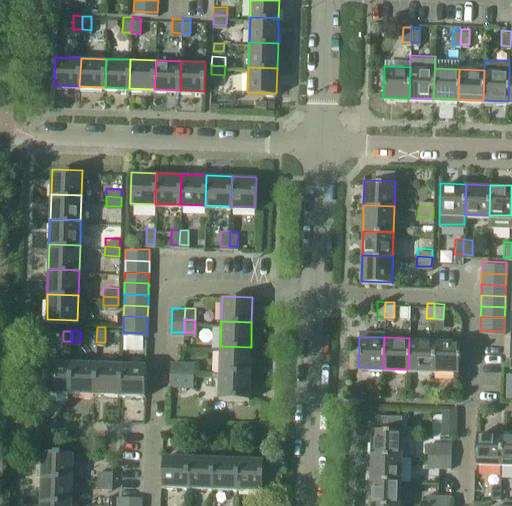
[(432,370),(433,339),(409,338),(408,369),(432,370)]
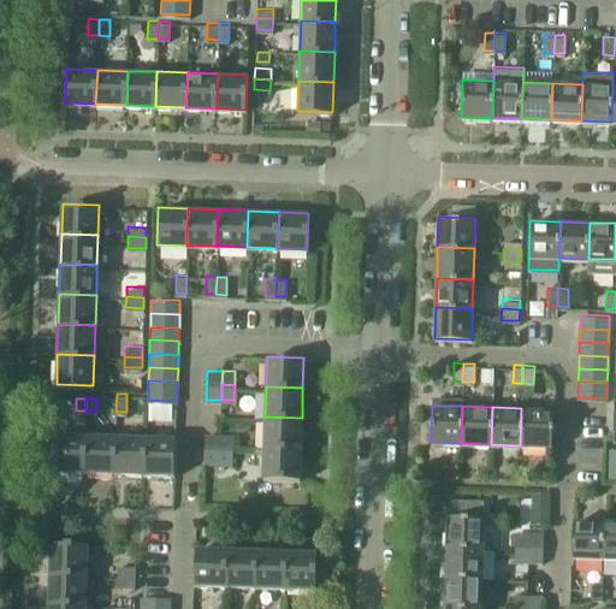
[(552,426),(552,409),(521,408),(520,445),(551,447),(552,430),(554,430),(554,426),(552,426)]
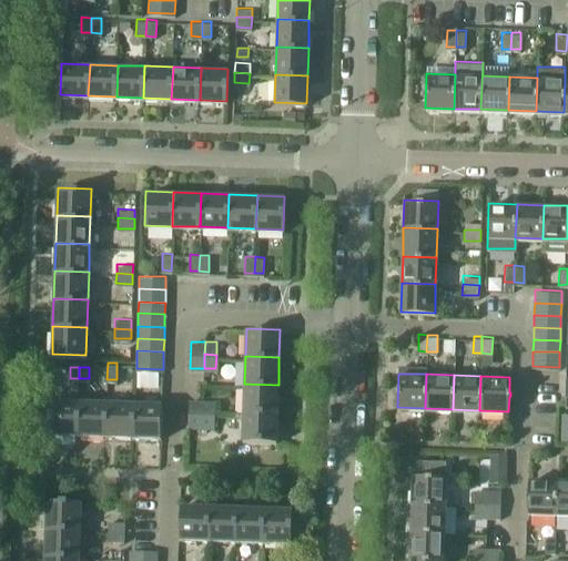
[(277,412),(279,385),(244,384),(243,411),(277,412)]
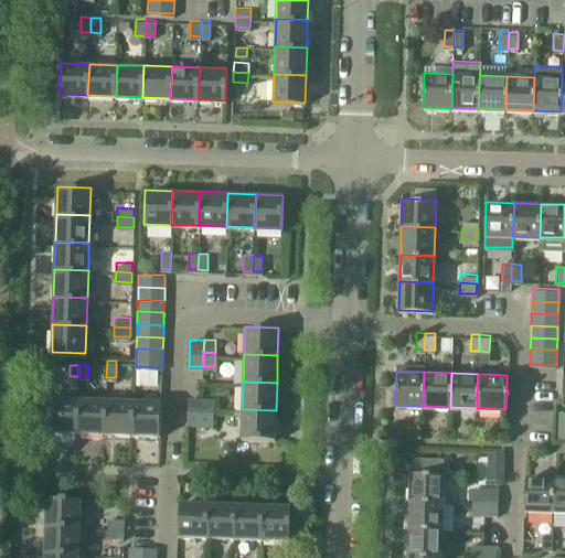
[(76,431),(77,397),(50,397),(49,430),(76,431)]
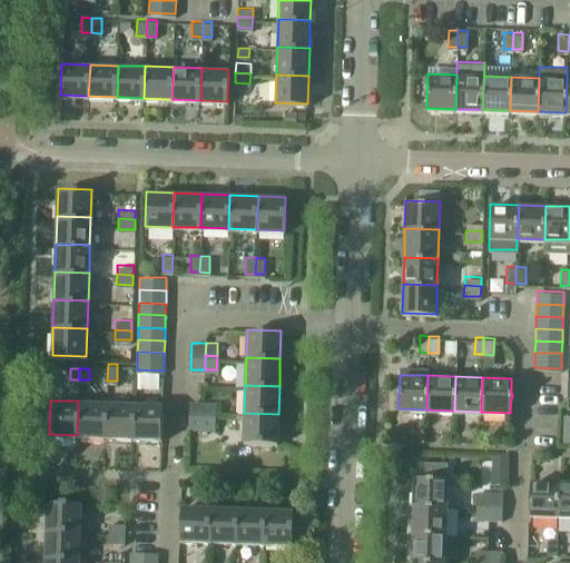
[(105,436),(106,402),(78,401),(77,435),(105,436)]
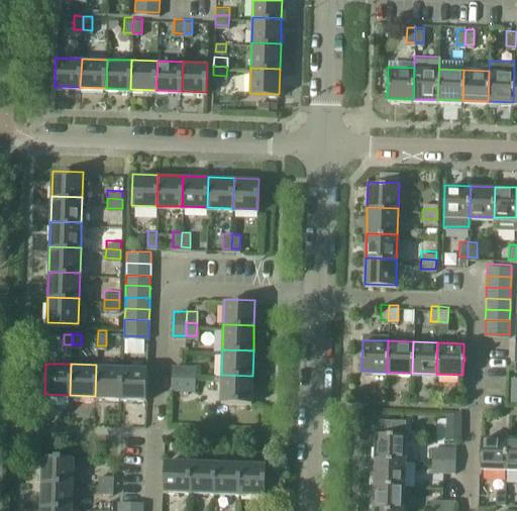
[(185,364),(184,364),(172,364),(172,387),(184,388),(185,374),(185,364)]
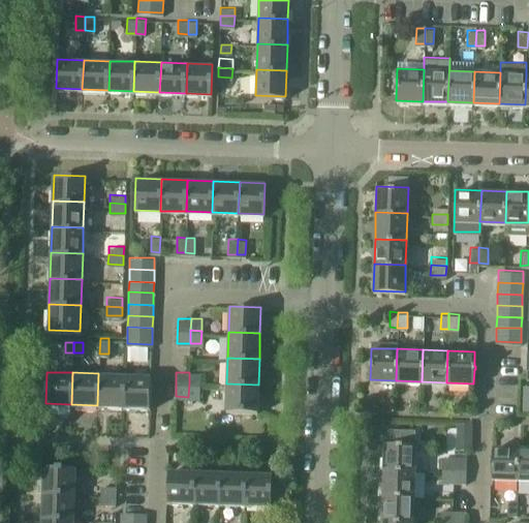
[(189,382),(199,382),(199,372),(189,372),(189,382)]
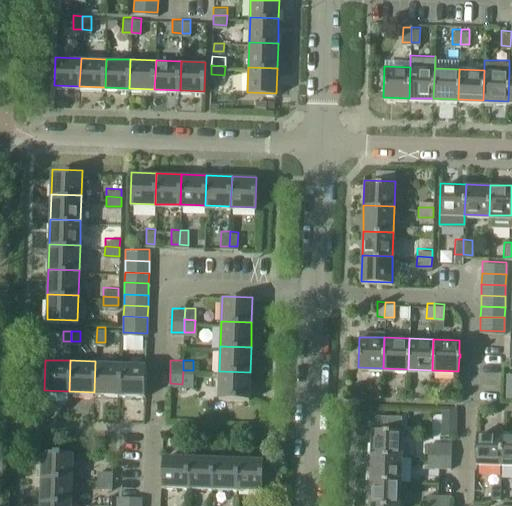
[(119,393),(121,362),(95,361),(94,392),(119,393)]
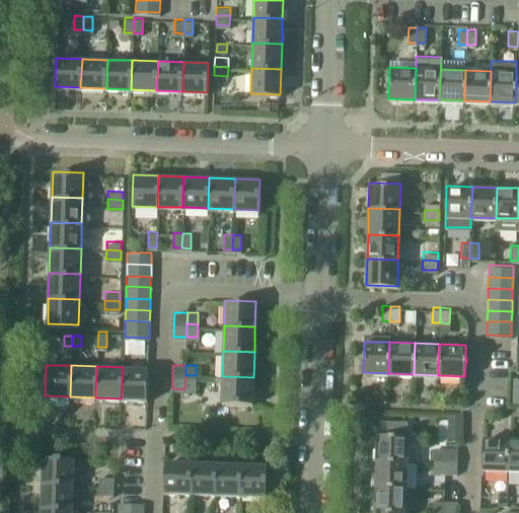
[(147,399),(147,391),(148,368),(123,367),(121,398),(147,399)]
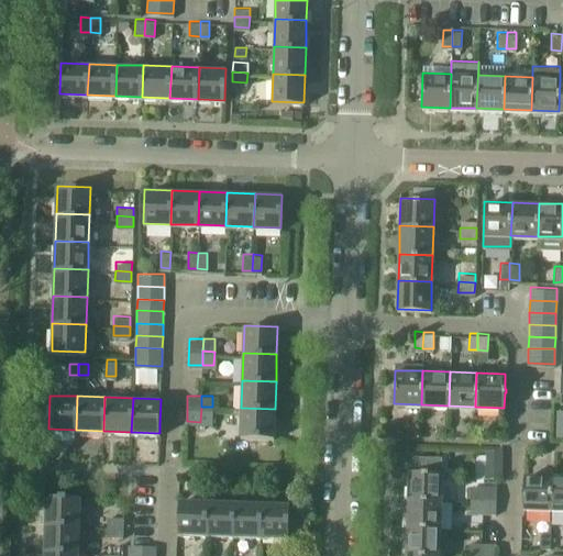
[(212,422),(212,407),(201,407),(200,422),(212,422)]
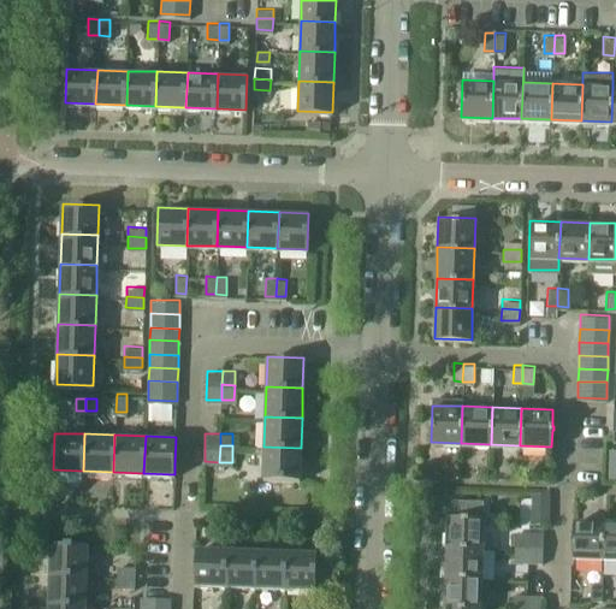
[(300,478),(301,448),(264,447),(264,477),(300,478)]
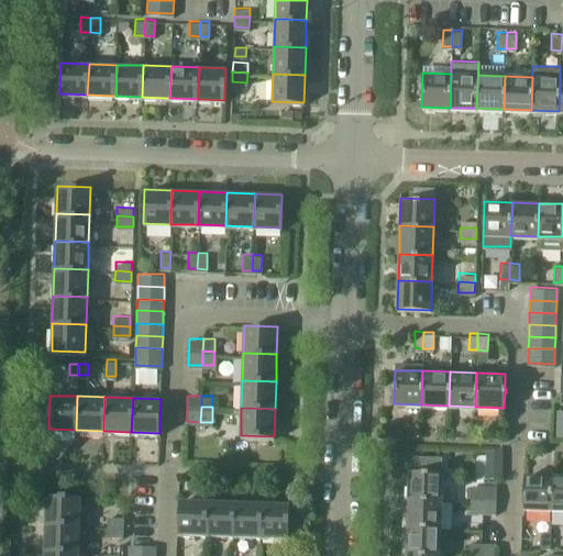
[(408,498),(440,499),(441,455),(412,454),(412,470),(409,470),(408,498)]
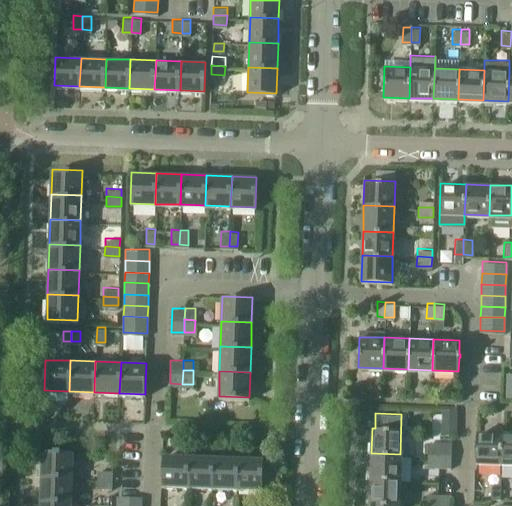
[(502,432),(477,431),(476,431),(475,462),(501,462),(502,432)]
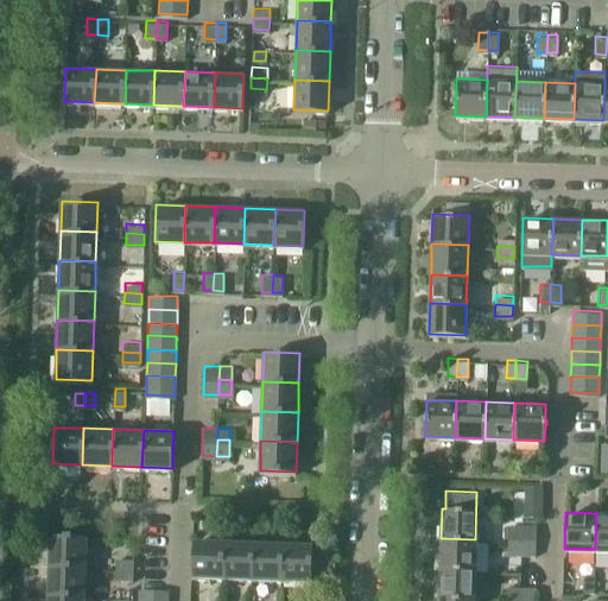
[(607,549),(607,513),(596,513),(595,549),(607,549)]
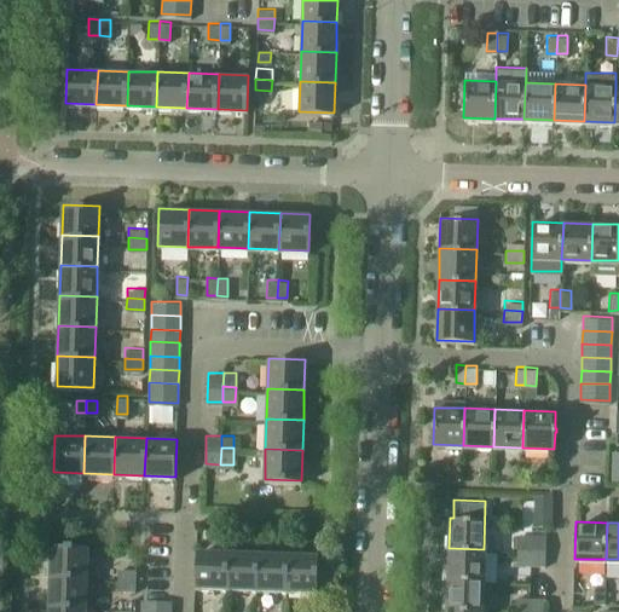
[(530,547),(530,533),(518,533),(518,547),(530,547)]
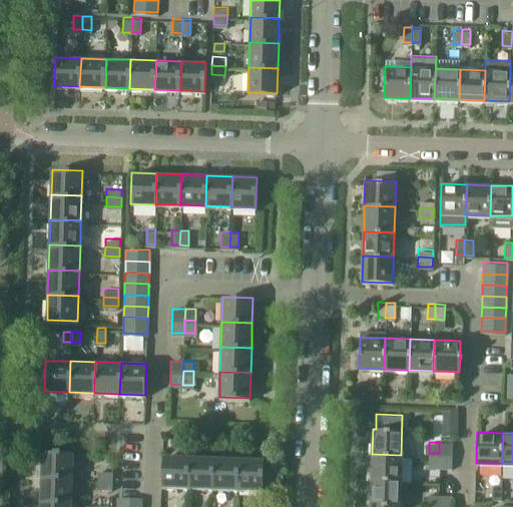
[(451,466),(452,442),(439,442),(439,453),(439,466),(451,466)]
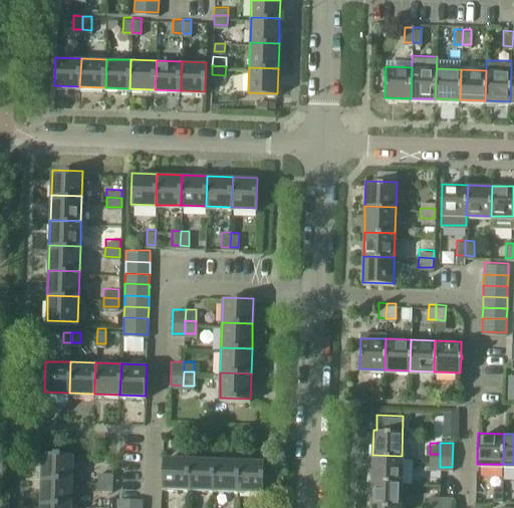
[(72,478),(73,453),(42,452),(41,477),(72,478)]
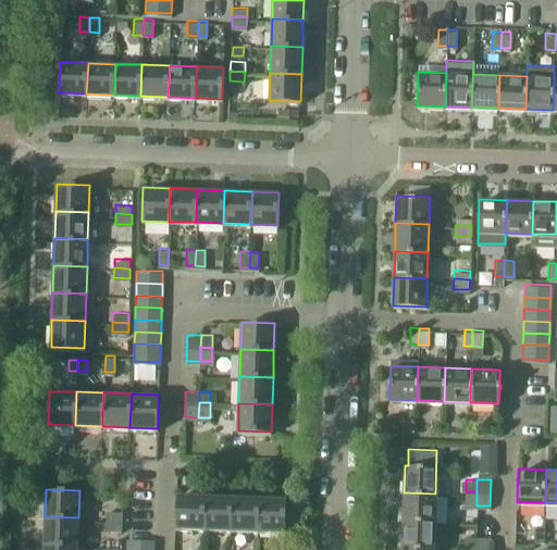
[(477,505),(477,491),(466,491),(465,505),(477,505)]
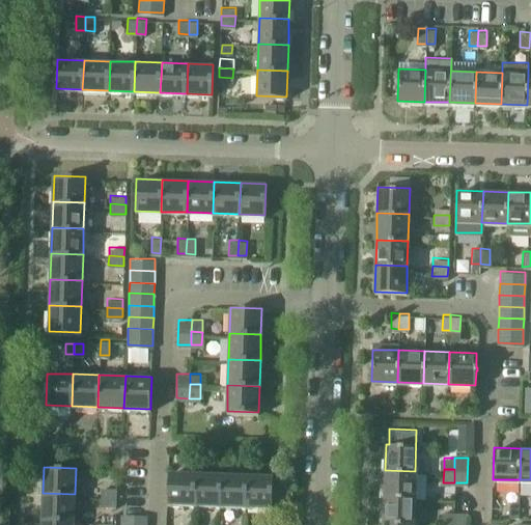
[(414,497),(415,471),(385,470),(384,496),(414,497)]
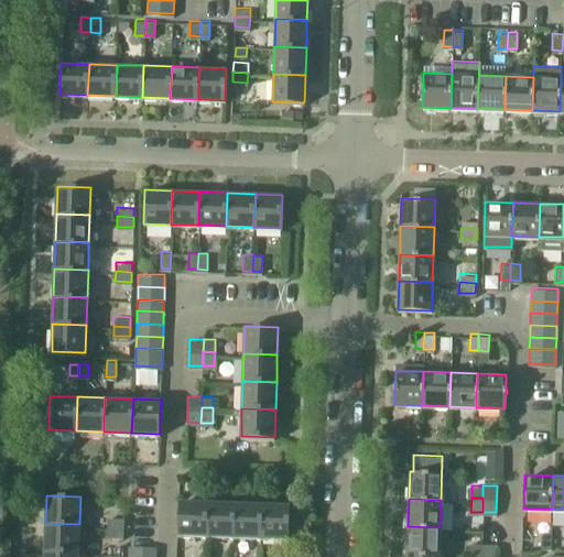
[(207,501),(180,500),(179,534),(206,535),(207,501)]
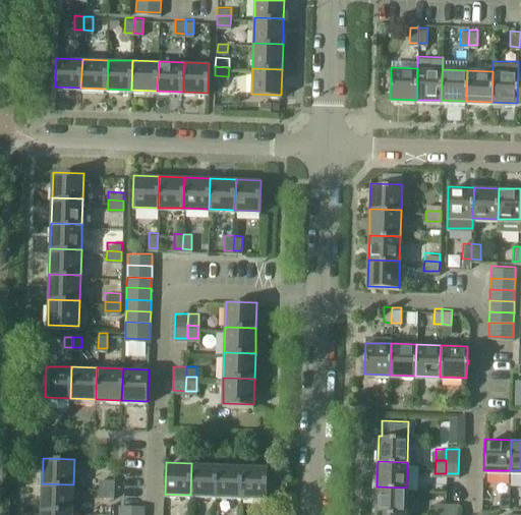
[(216,496),(217,464),(191,463),(190,495),(216,496)]
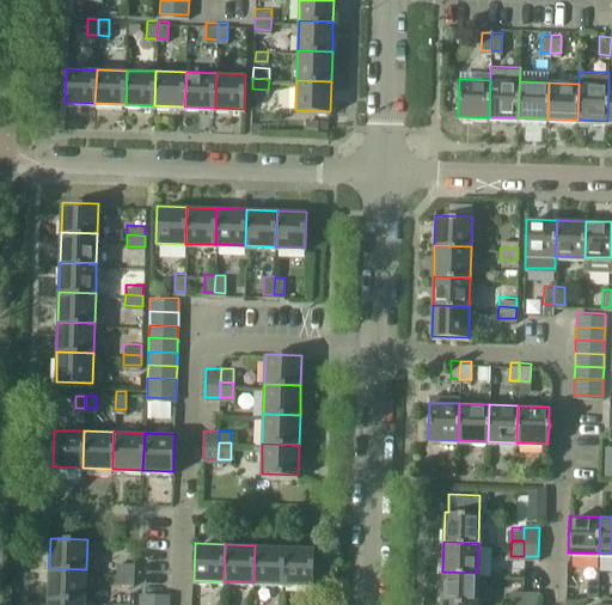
[(283,584),(285,547),(255,545),(254,582),(283,584)]
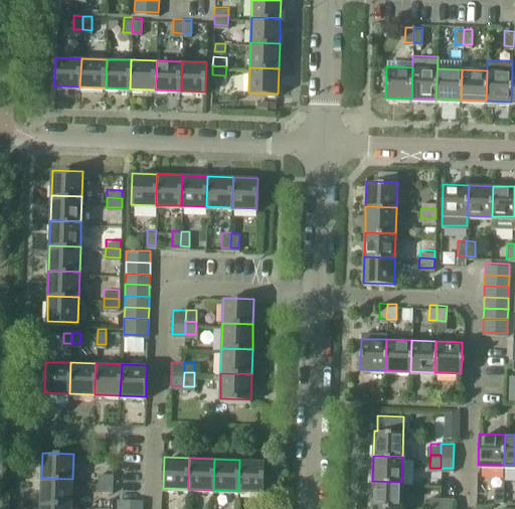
[(264,492),(265,461),(239,460),(238,491),(264,492)]
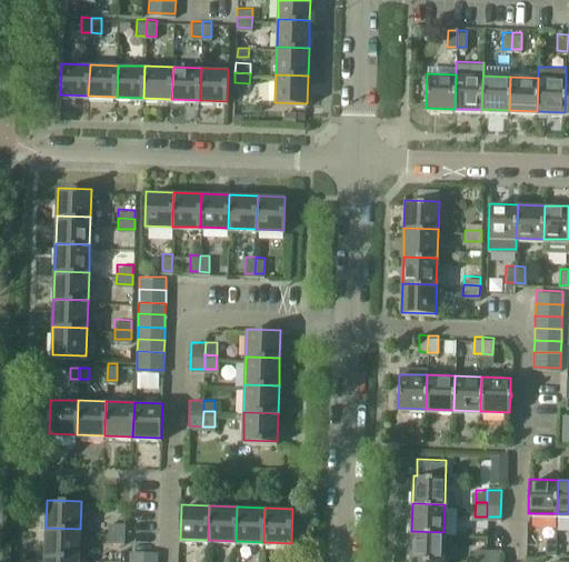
[(108,530),(125,531),(125,521),(108,521),(108,530)]
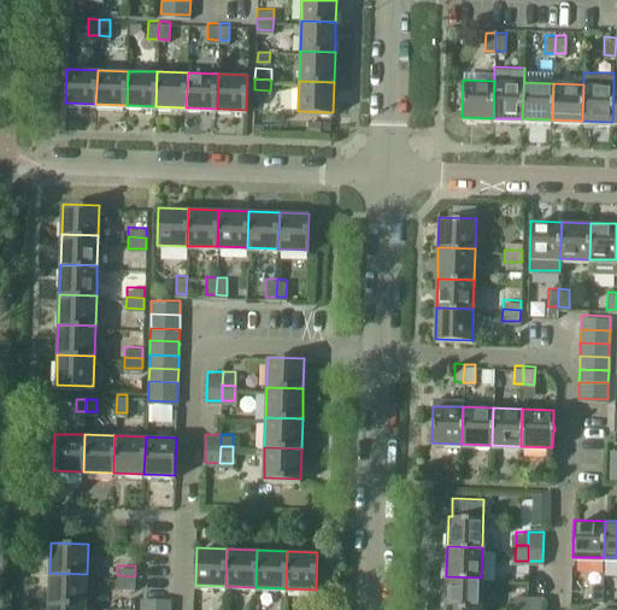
[(86,604),(87,574),(50,573),(50,603),(86,604)]
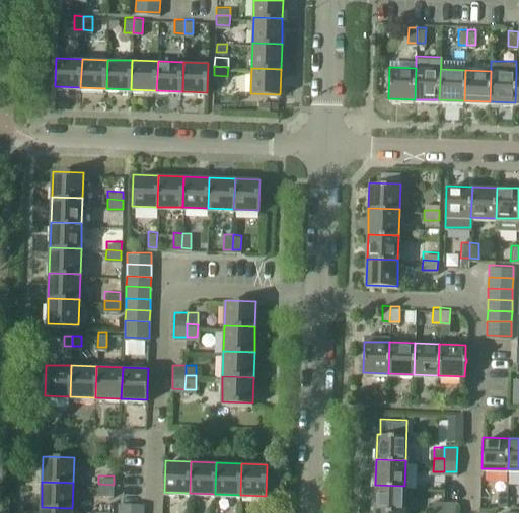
[(113,494),(114,485),(98,484),(98,493),(113,494)]
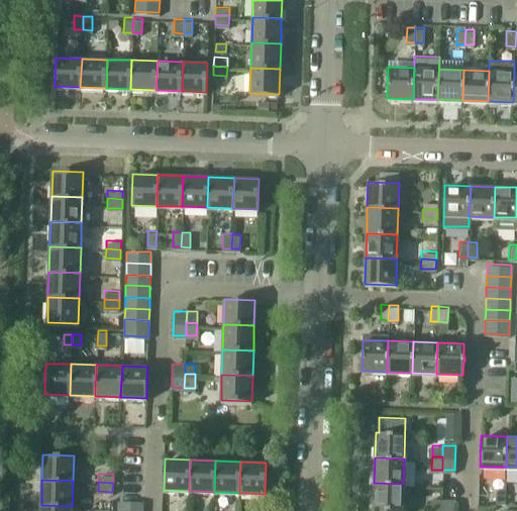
[(403,508),(403,484),(374,483),(373,507),(403,508)]
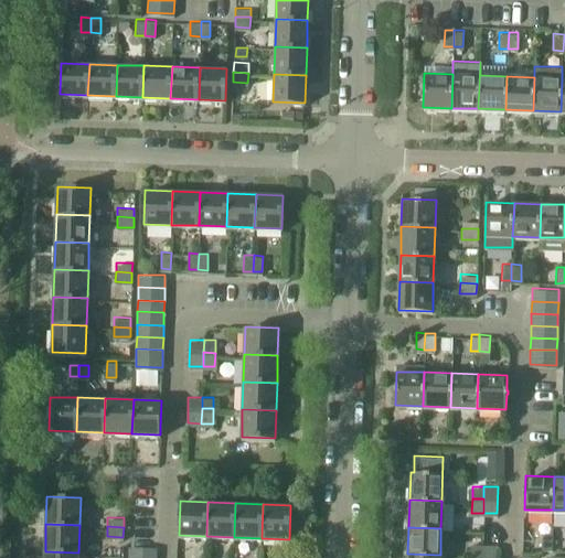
[(552,548),(552,532),(542,532),(542,548),(552,548)]
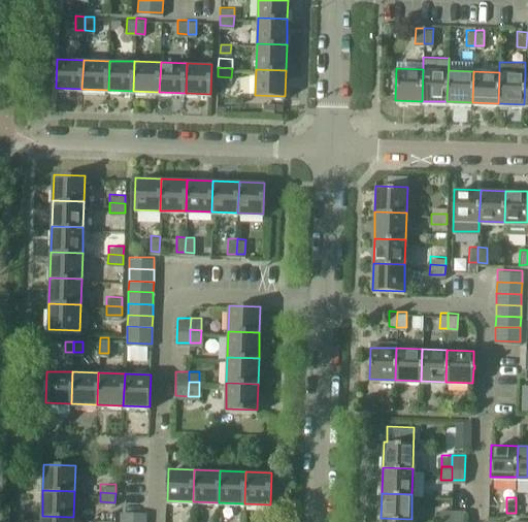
[(450,521),(451,509),(439,509),(439,520),(450,521)]
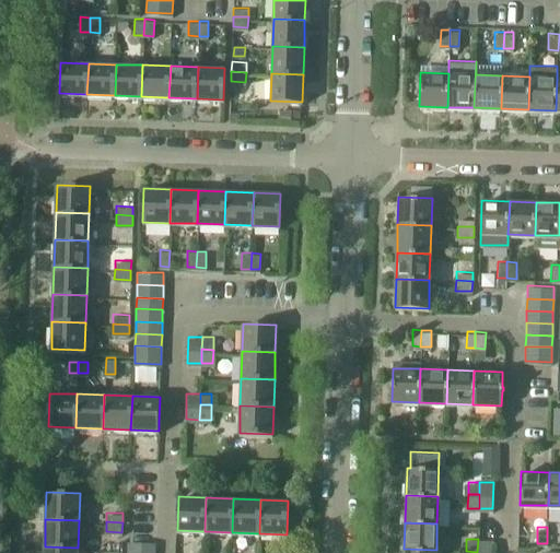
[(491,552),(491,539),(479,539),(478,539),(477,552),(491,552)]
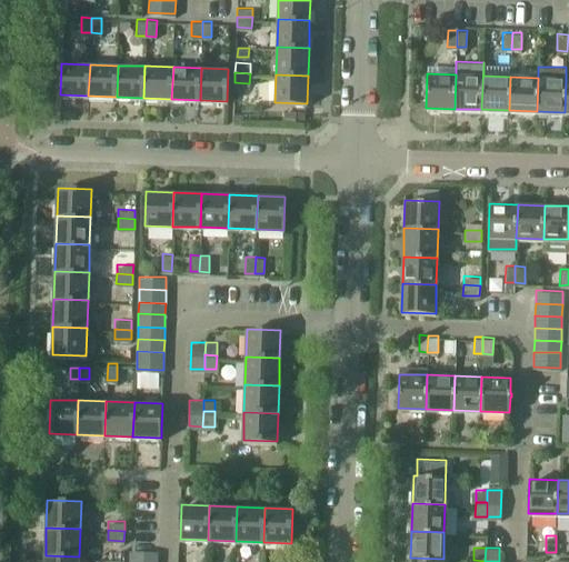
[(156,561),(157,550),(130,549),(129,561),(156,561)]
